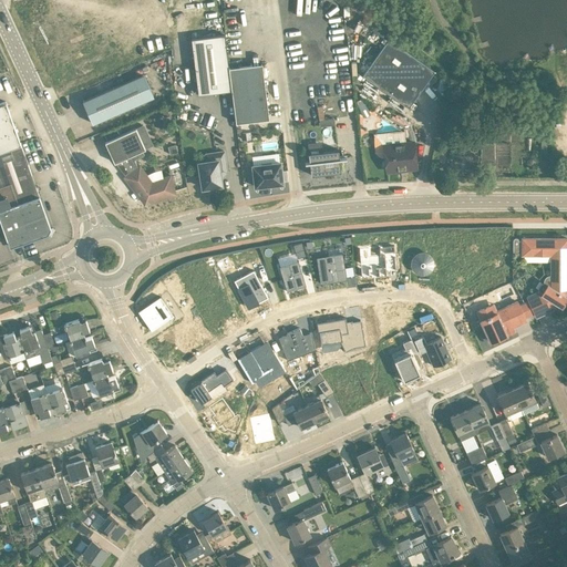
[(232,91),(229,69),(225,34),(191,39),(198,95),(232,91)]
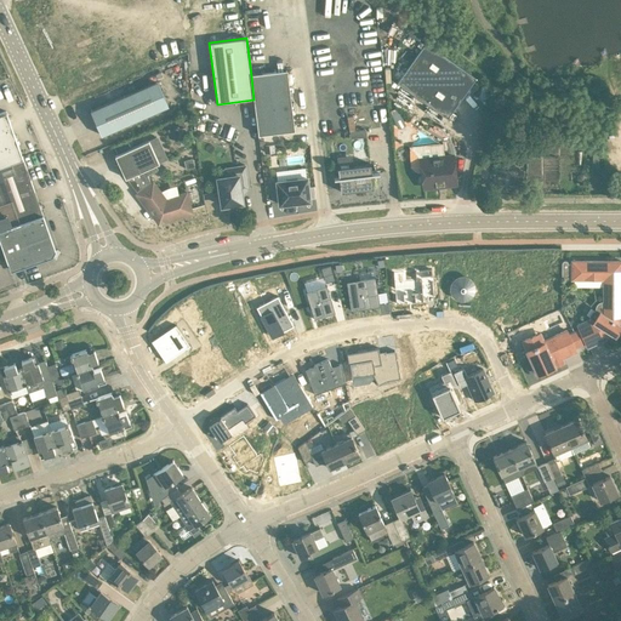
[(476,78),(425,43),(397,83),(446,118),(476,78)]
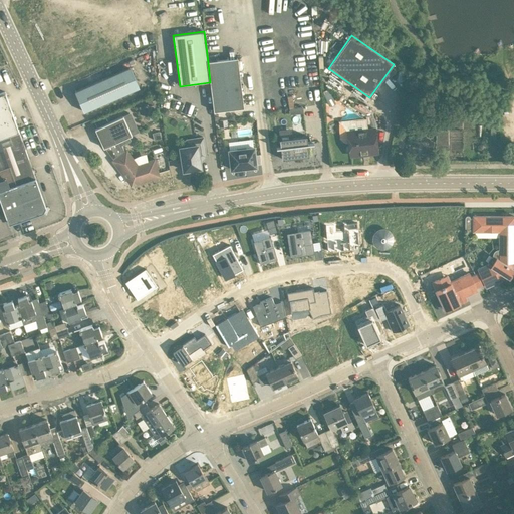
[(208,62),(210,82),(210,84),(214,111),(244,108),(237,58),(208,62)]
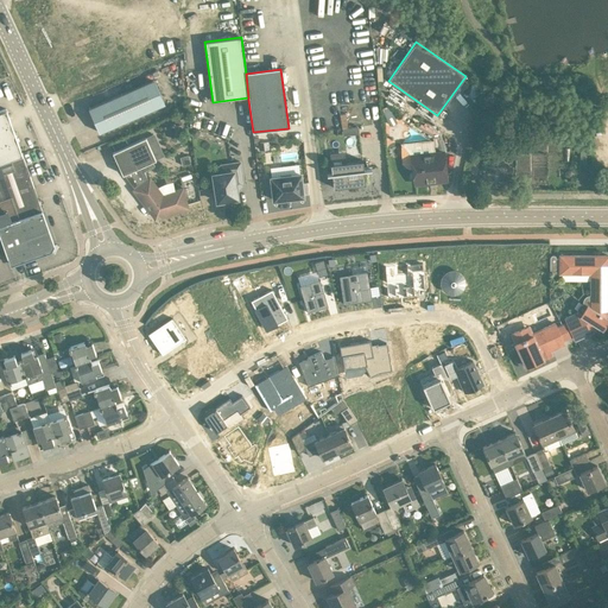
[(154,80),(88,108),(99,133),(164,103),(154,80)]
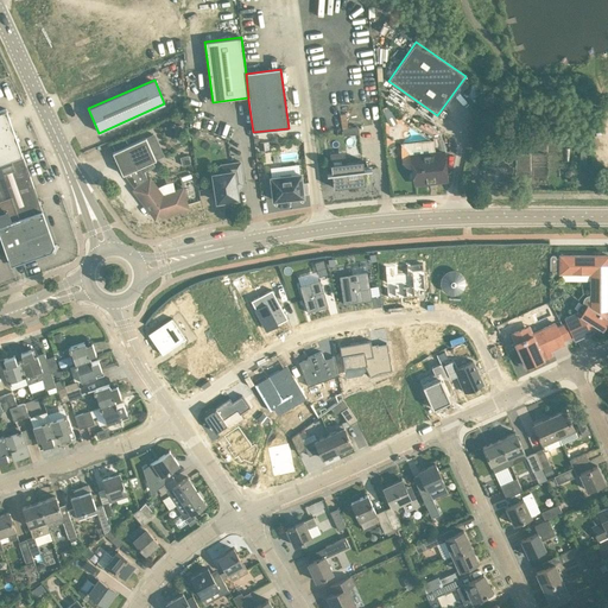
[(0,236),(6,253),(10,265),(51,251),(54,245),(6,109),(0,111),(0,236)]
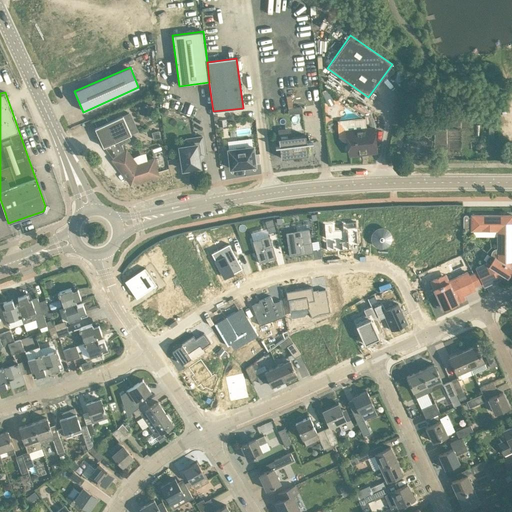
[(130,113),(122,116),(95,129),(103,147),(138,131),(130,113)]
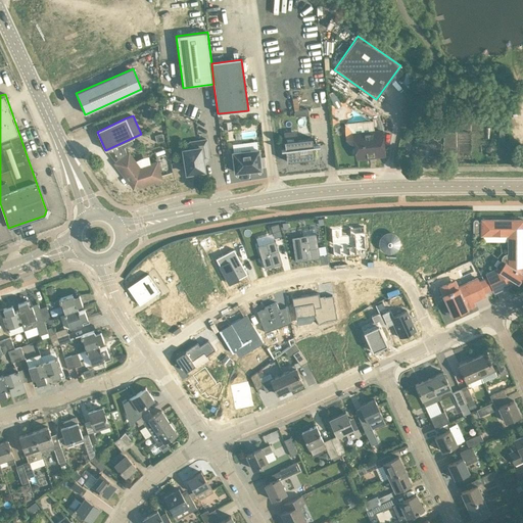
[(381,131),(371,132),(353,134),(355,148),(357,158),(384,155),(381,131)]
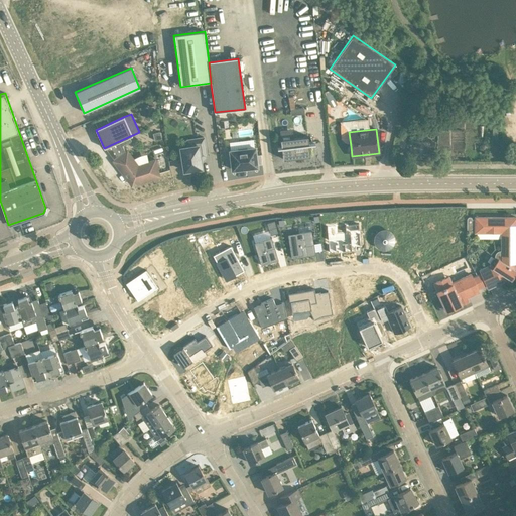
[(159,132),(153,134),(154,141),(161,139),(159,132)]
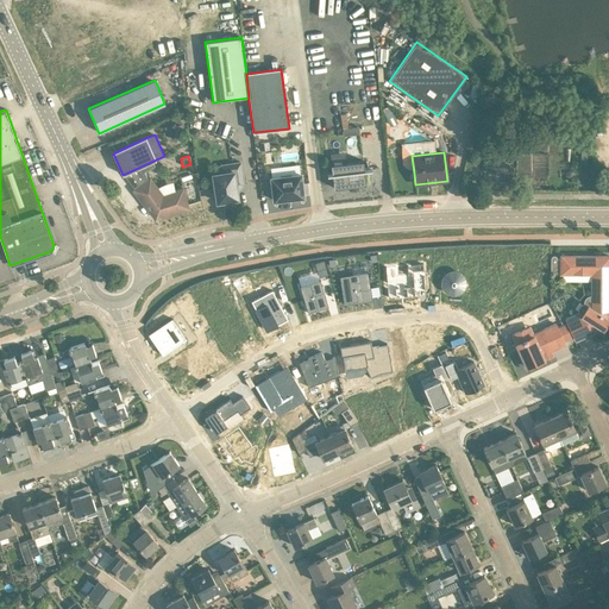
[(331,165),(334,188),(366,184),(363,161),(331,165)]
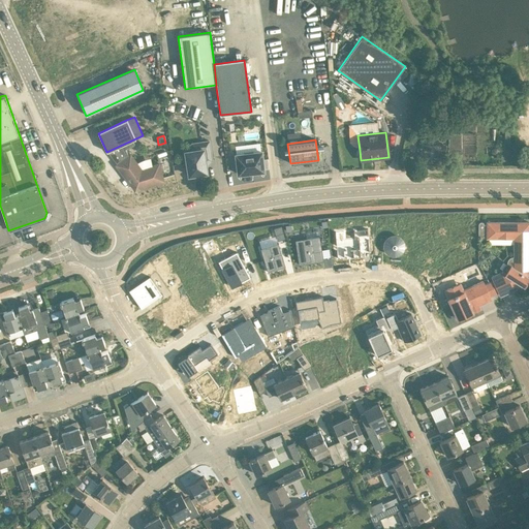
[(193,151),(183,164),(187,167),(188,176),(194,175),(198,178),(201,174),(207,173),(205,162),(212,161),(209,142),(201,143),(203,149),(193,151)]
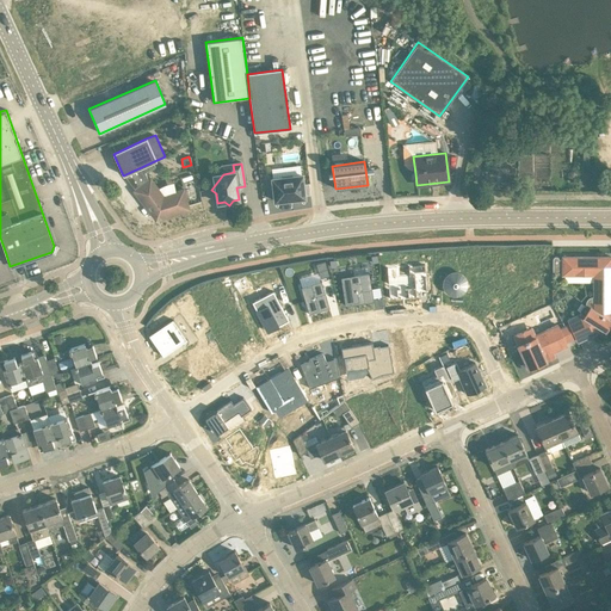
[(295,199),(304,198),(302,176),(291,177),(291,174),(282,176),(282,178),(272,179),(275,202),(284,201),(285,203),(295,202),(295,199)]
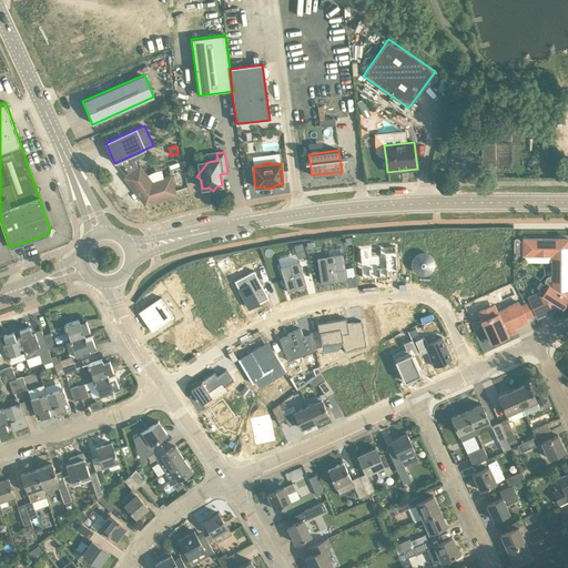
[(152,181),(141,166),(125,178),(142,201),(150,203),(175,195),(169,175),(162,178),(162,179),(152,181)]
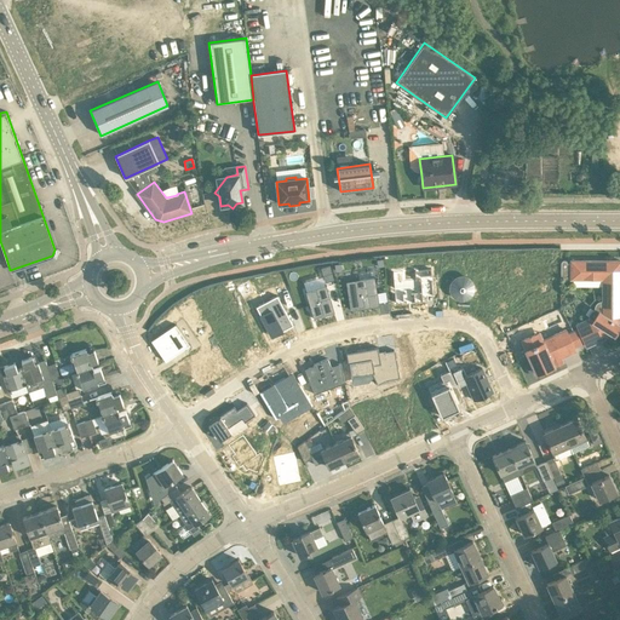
[(572,331),(579,345),(584,343),(586,346),(601,340),(600,337),(609,333),(612,329),(613,329),(615,329),(616,329),(618,328),(618,327),(618,325),(619,325),(619,326),(619,325),(619,262),(570,260),(570,263),(567,263),(567,262),(566,262),(564,260),(563,260),(562,260),(561,263),(560,277),(567,277),(567,276),(569,276),(569,280),(601,280),(601,302),(600,302),(597,302),(595,304),(593,306),(593,309),(597,310),(591,320),(587,317),(575,323),(577,328),(572,331)]
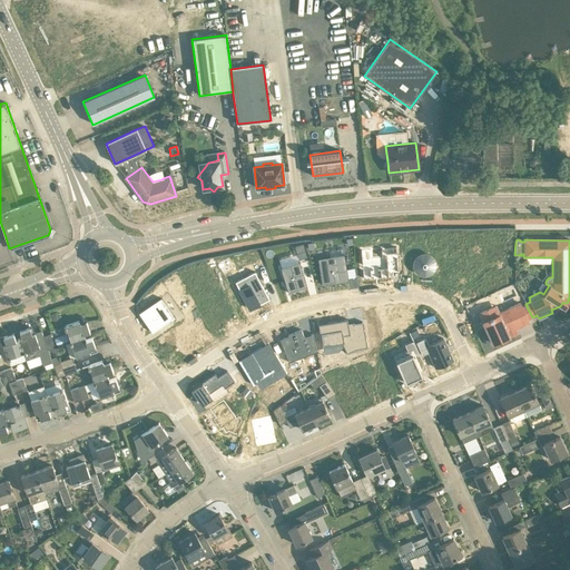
[(294,246),(296,254),(305,251),(303,244),(294,246)]
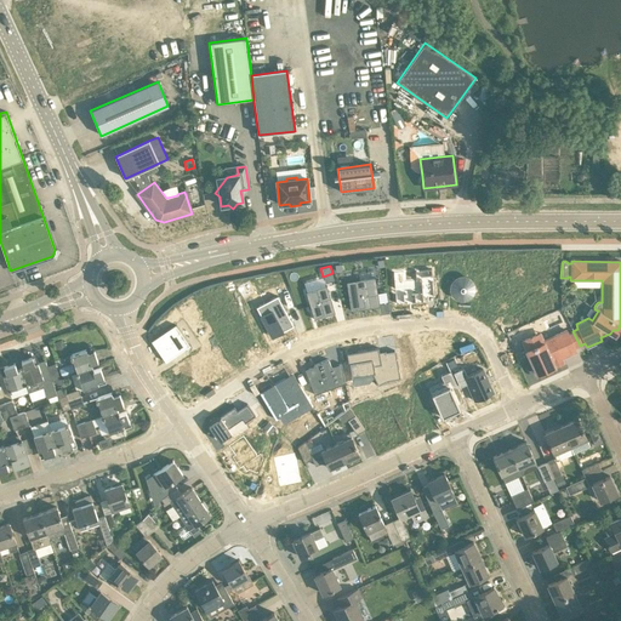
[(335,280),(332,273),(323,277),(325,283),(335,280)]
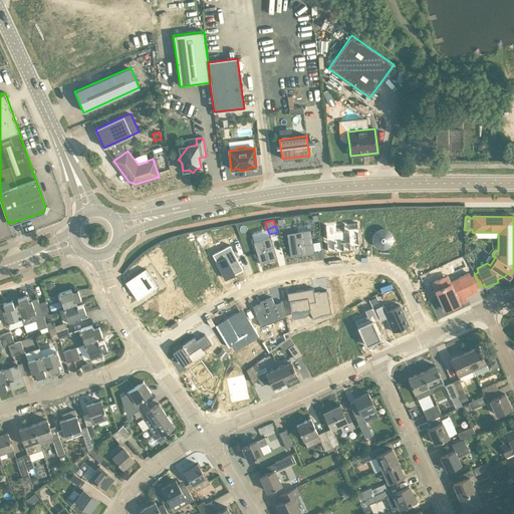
[(310,229),(286,233),(290,256),(314,253),(310,229)]
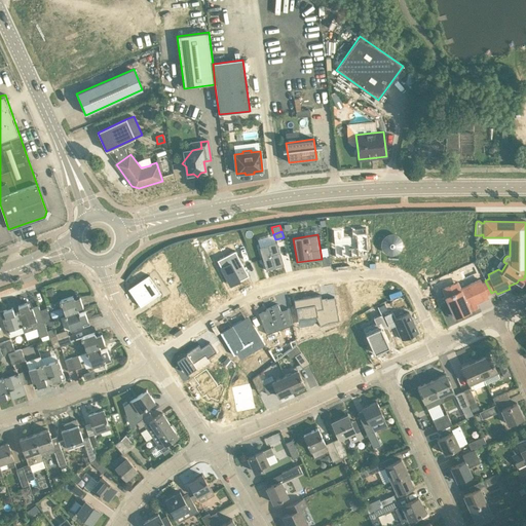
[(401,245),(401,243),(401,242),(401,241),(400,240),(400,239),(399,238),(398,237),(398,236),(397,236),(396,235),(393,235),(392,234),(391,234),(390,234),(389,235),(388,235),(387,236),(386,236),(385,237),(384,238),(383,239),(383,240),(382,241),(382,242),(382,243),(382,245),(382,247),(383,248),(383,249),(384,250),(385,251),(386,251),(387,252),(388,253),(389,253),(390,253),(391,253),(392,253),(393,253),(396,253),(397,252),(398,251),(399,250),(400,249),(400,248),(401,247),(401,245)]
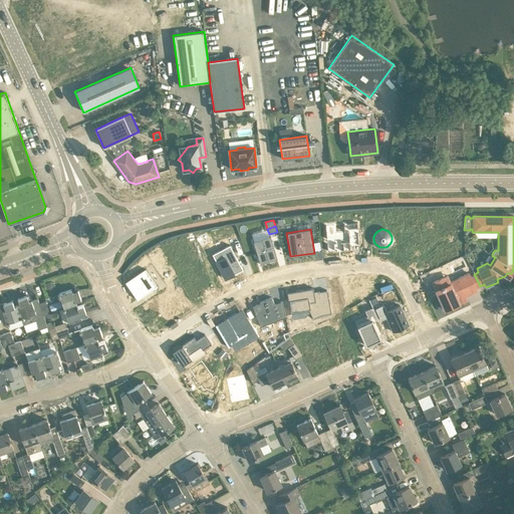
[(198,238),(201,244),(211,238),(208,232),(198,238)]
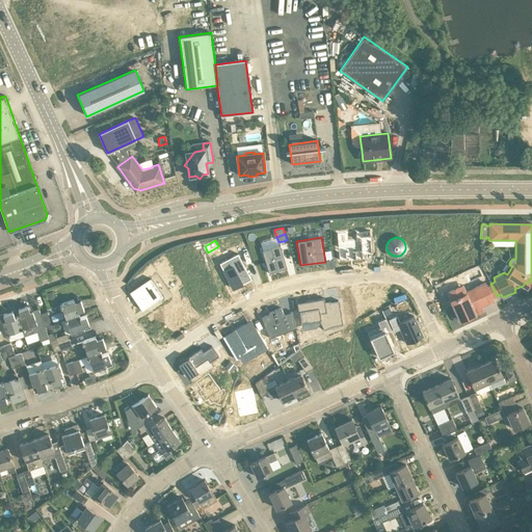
[(287,269),(280,244),(262,250),(268,274),(287,269)]
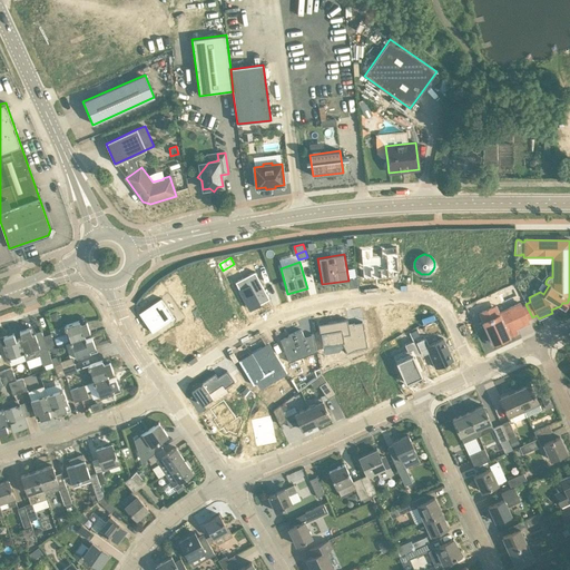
[(245,276),(235,282),(249,310),(259,304),(269,298),(255,272),(245,277),(245,276)]
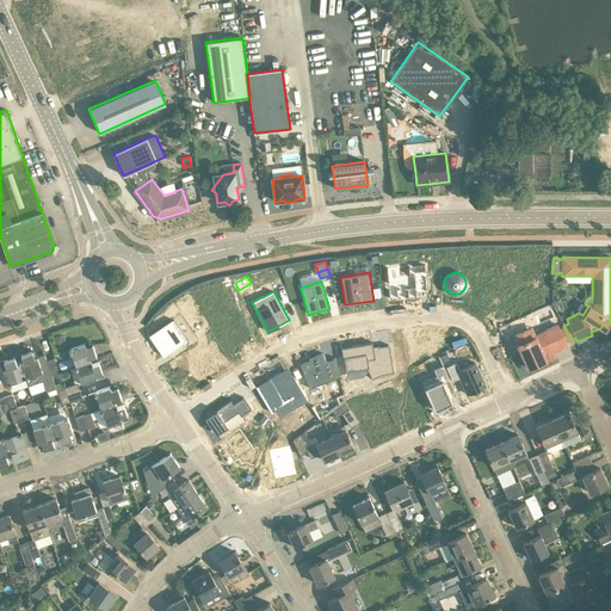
[(238,307),(221,316),(238,347),(255,339),(238,307)]
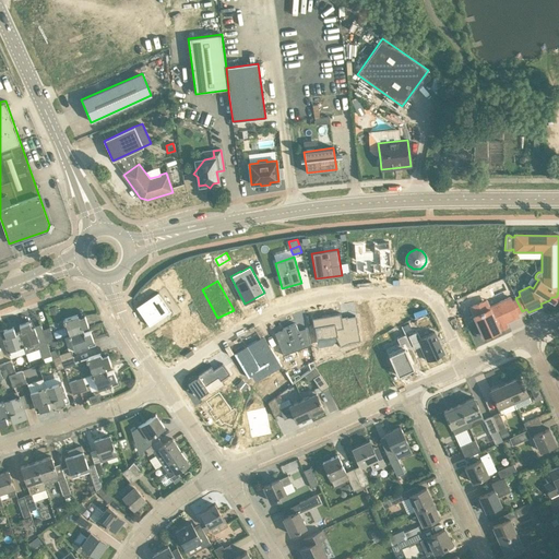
[(158,293),(137,307),(150,326),(170,311),(158,293)]
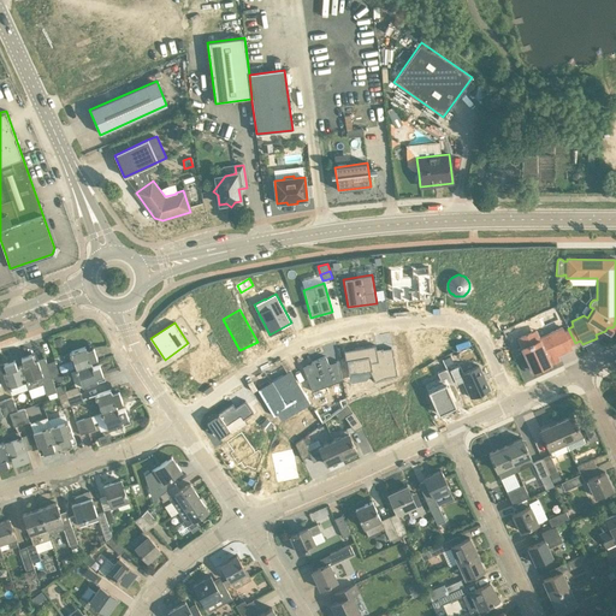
[(575,343),(568,329),(563,331),(562,326),(535,338),(532,331),(517,338),(532,372),(550,363),(549,360),(572,350),(569,345),(575,343)]
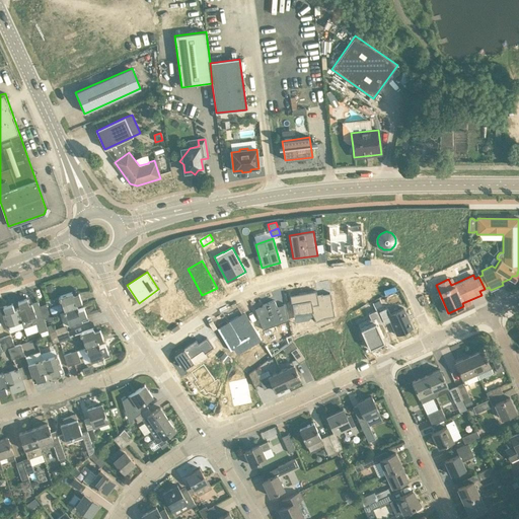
[(166,291),(142,307),(158,328),(181,312),(166,291)]
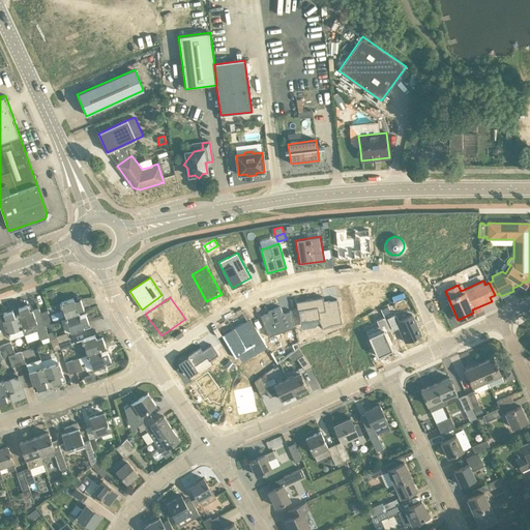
[(66,318),(79,314),(78,311),(84,308),(80,299),(75,301),(74,298),(60,303),(61,303),(59,304),(60,306),(61,305),(66,318)]
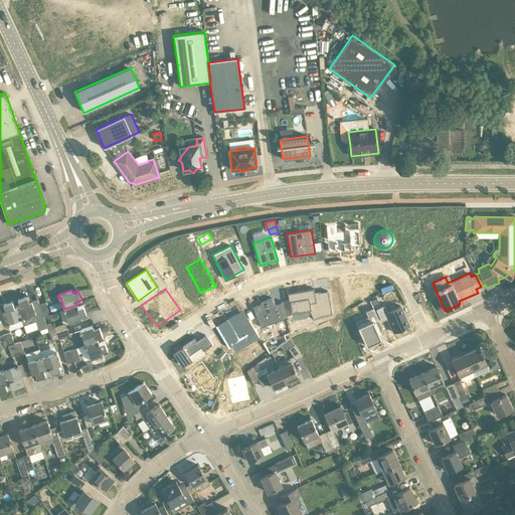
[(37,300),(31,302),(28,303),(26,297),(17,300),(19,306),(17,307),(21,319),(23,326),(35,322),(39,330),(47,328),(37,300)]
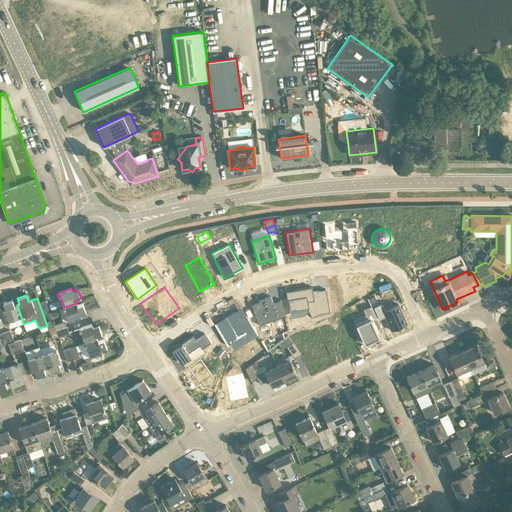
[(260,305),(251,308),(260,328),(285,318),(282,302),(273,305),(271,299),(264,301),(264,300),(259,302),(259,303),(260,305)]
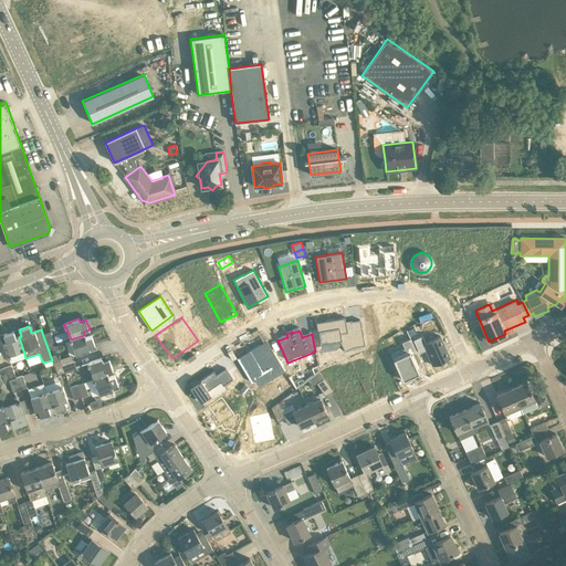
[(23,350),(19,337),(16,338),(13,332),(3,335),(6,342),(2,343),(7,356),(8,355),(9,357),(11,356),(11,354),(23,350)]
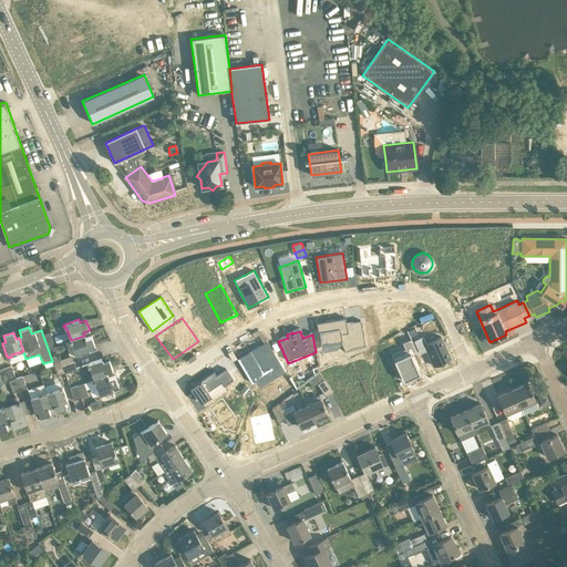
[(47,348),(54,346),(50,332),(43,334),(47,348)]
